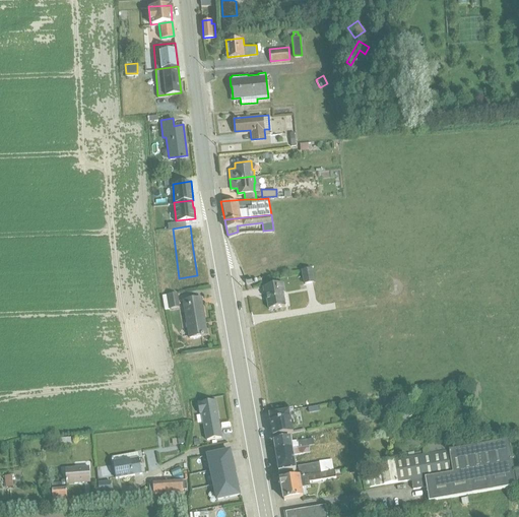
[(312,267),(301,269),(303,282),(314,280),(312,267)]
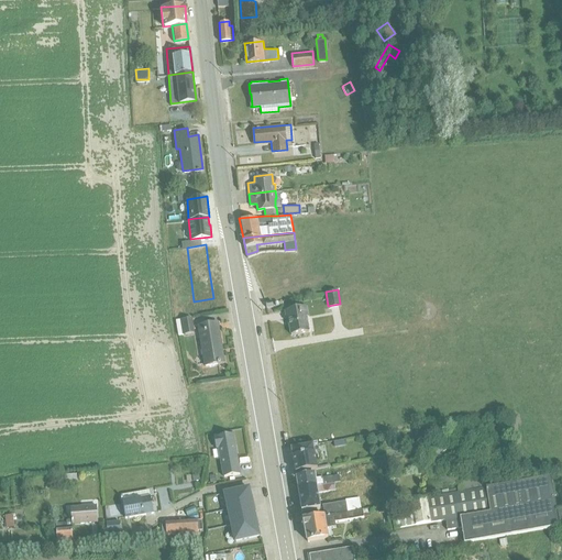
[(190,295),(179,298),(183,310),(193,308),(190,295)]
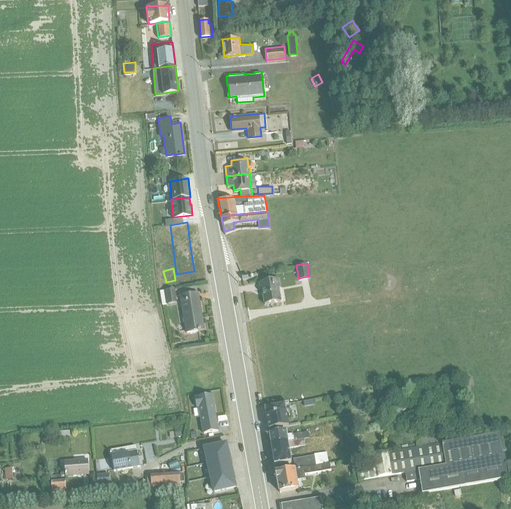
[(279,276),(259,280),(260,289),(262,289),(264,302),(281,299),(278,286),(280,286),(279,276)]
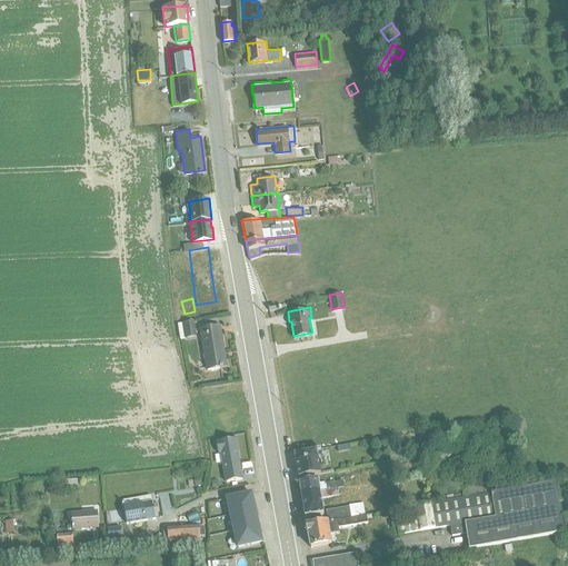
[(178,321),(179,337),(180,337),(196,334),(193,319),(182,320),(178,321)]
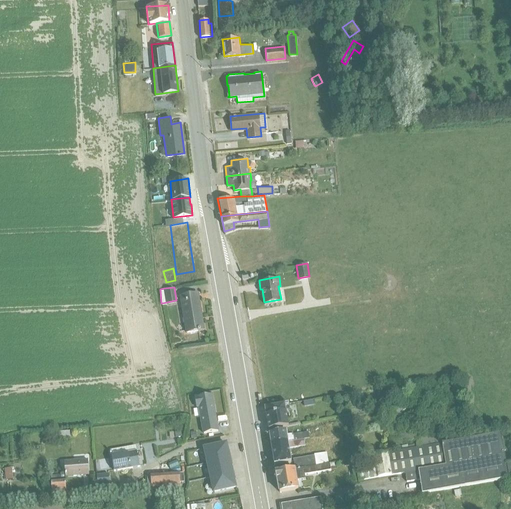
[(197,291),(179,294),(185,331),(203,328),(197,291)]
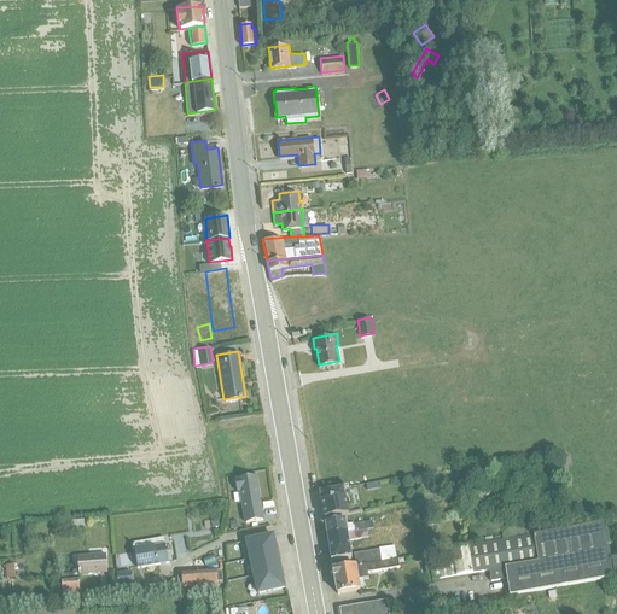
[(244,475),(234,477),(237,490),(239,490),(245,520),(262,518),(255,473),(249,474),(244,475)]
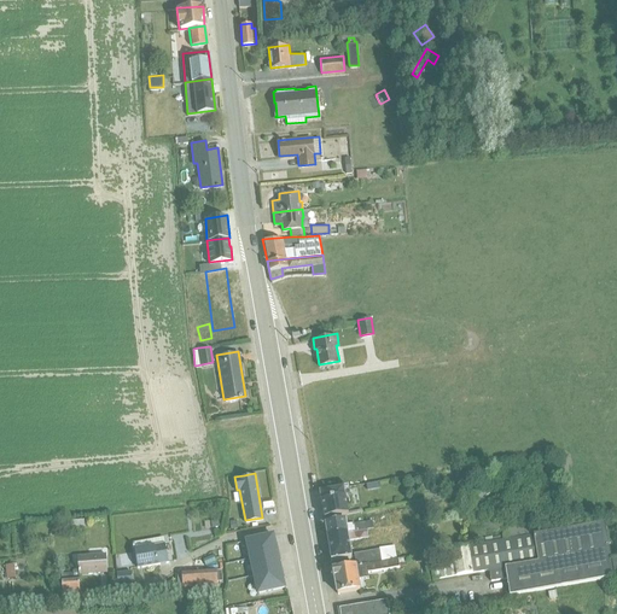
[(348,484),(319,489),(324,516),(362,509),(361,507),(348,509),(345,497),(349,496),(348,484)]
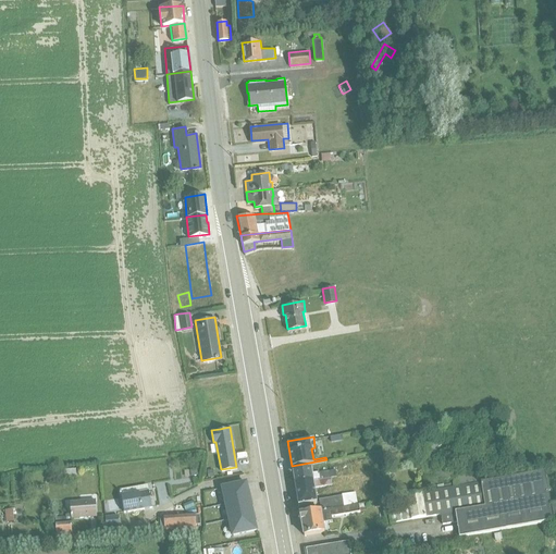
[(409,506),(386,509),(388,521),(441,512),(442,521),(456,519),(459,534),(555,516),(555,502),(551,503),(544,469),(480,480),(480,466),(423,467),(423,485),(432,485),(431,478),(452,477),(452,485),(451,485),(449,482),(443,483),(443,482),(436,483),(437,488),(406,493),(409,506)]
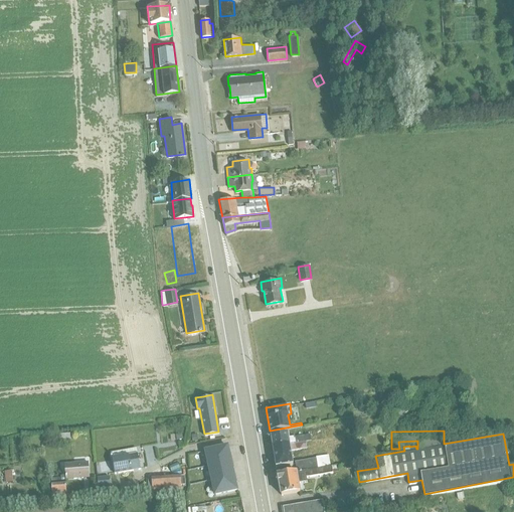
[(305,440),(311,439),(310,433),(289,436),(288,432),(271,435),(272,442),(273,446),(305,440)]
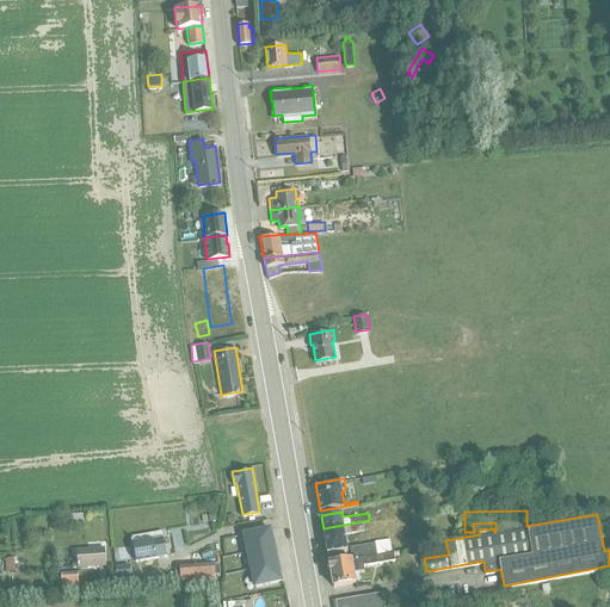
[(362,521),(324,528),(324,530),(325,537),(326,543),(327,550),(327,552),(347,549),(344,531),(363,528),(363,527),(369,526),(369,520),(362,521)]
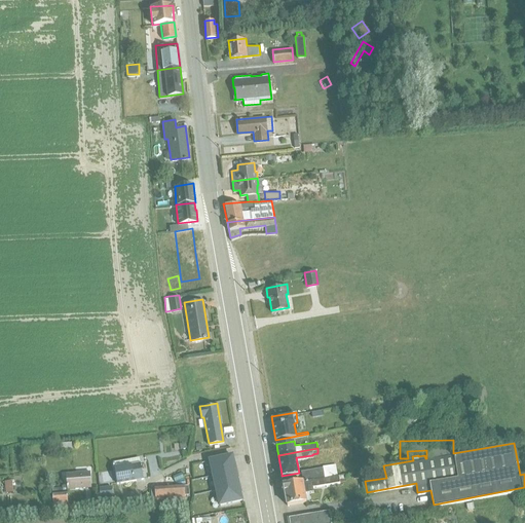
[(213,474),(237,469),(235,461),(233,461),(231,454),(210,458),(213,474)]
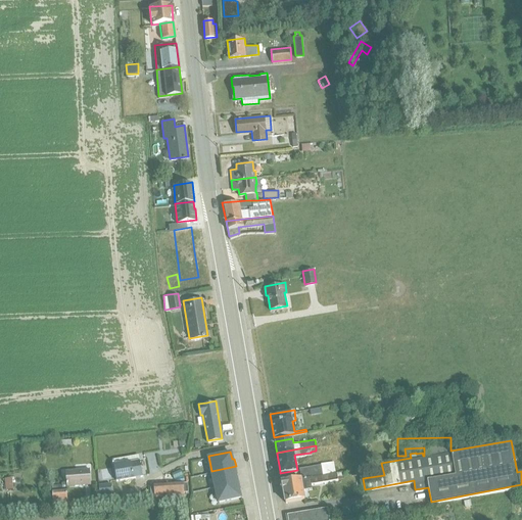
[(113,459),(111,459),(112,462),(115,479),(142,474),(138,453),(113,458),(113,459)]
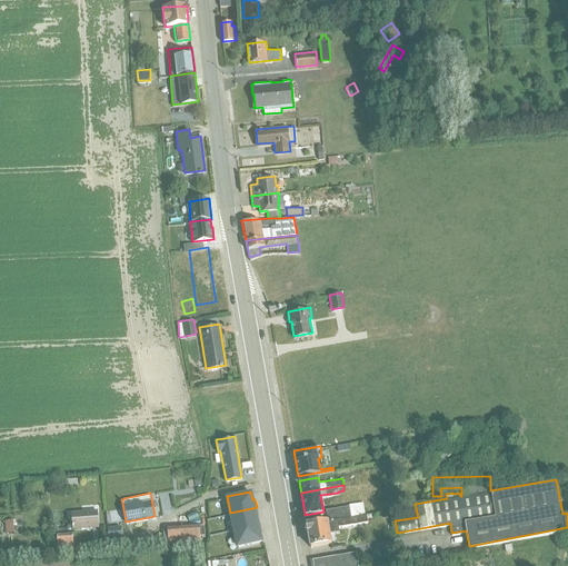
[(327,519),(365,513),(362,500),(349,503),(349,505),(326,508),(327,519)]
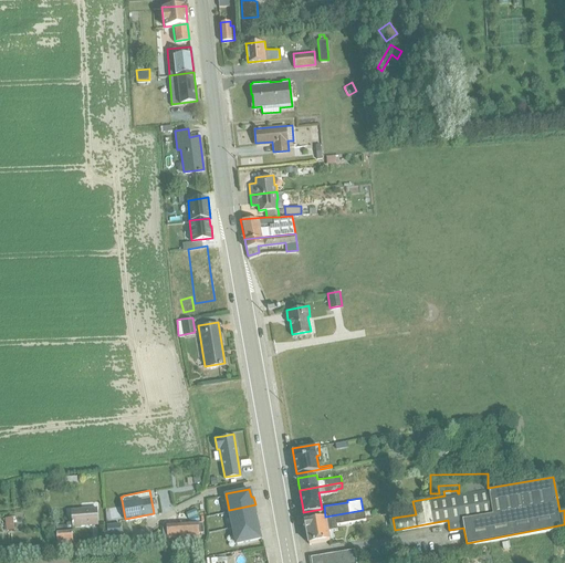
[(107,503),(108,515),(123,513),(121,501),(107,503)]
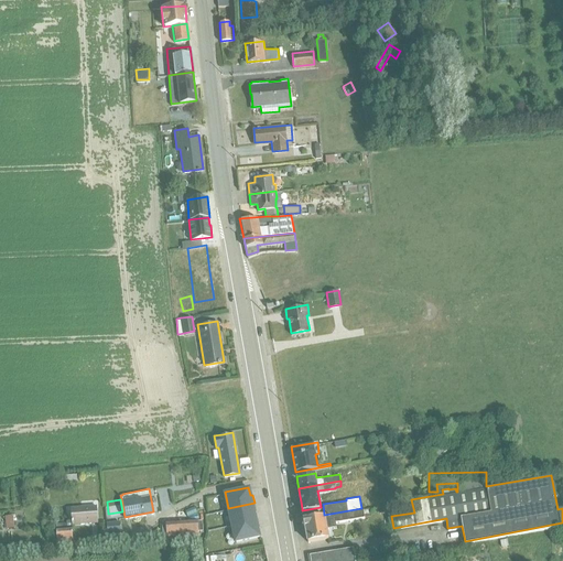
[(255,503),(228,508),(231,524),(256,518),(253,511),(256,510),(255,503)]
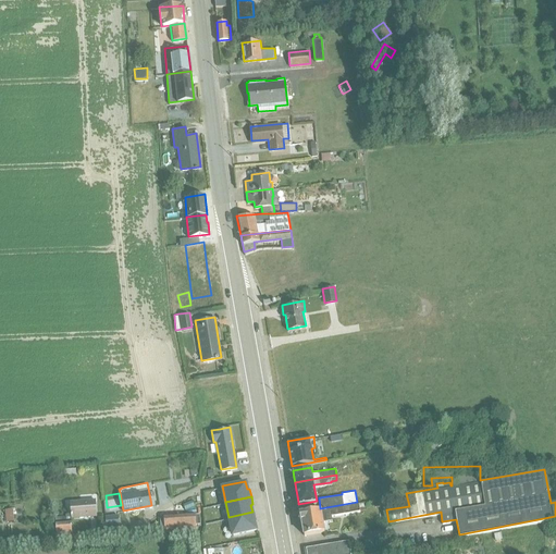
[(71,513),(71,516),(96,514),(95,497),(70,500),(71,513)]
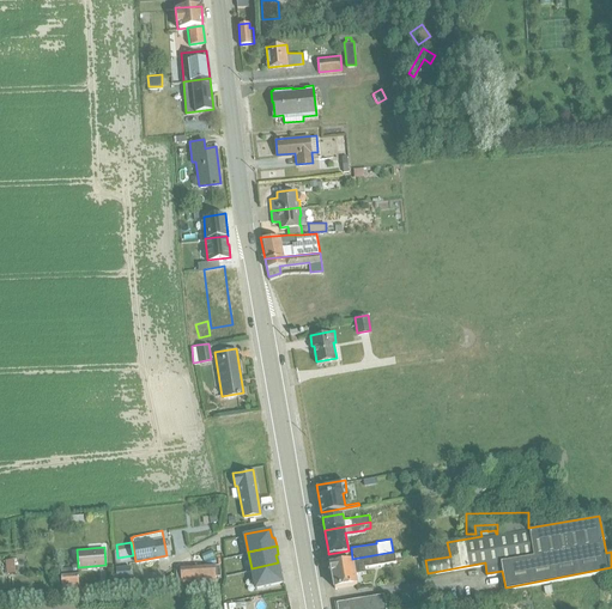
[(393,552),(352,559),(329,562),(334,586),(357,582),(355,572),(365,570),(364,565),(395,560),(395,558),(400,556),(399,550),(393,552)]
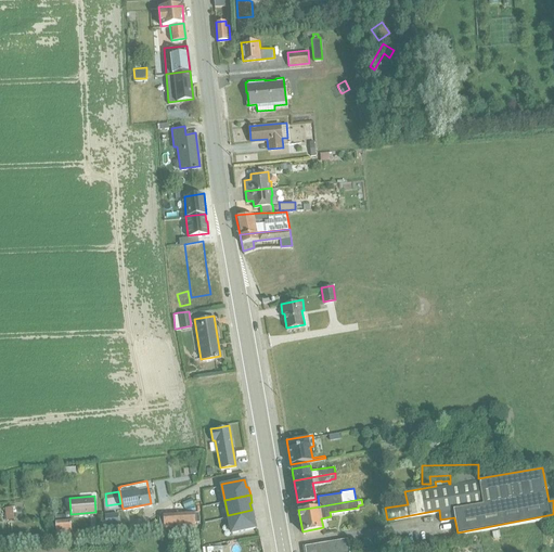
[(12,505),(5,505),(7,518),(14,517),(12,505)]
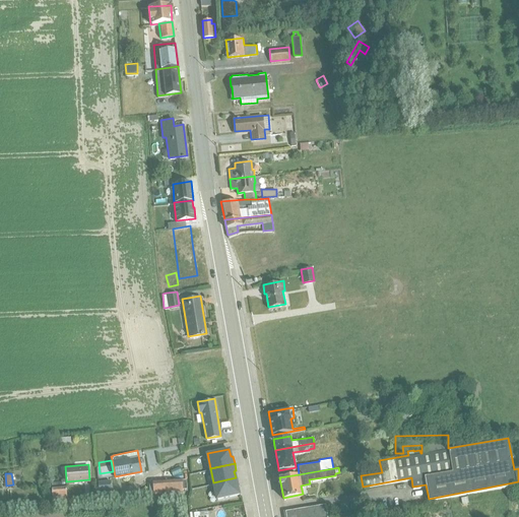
[(236,477),(213,482),(216,498),(239,493),(237,486),(239,485),(237,476),(236,477)]
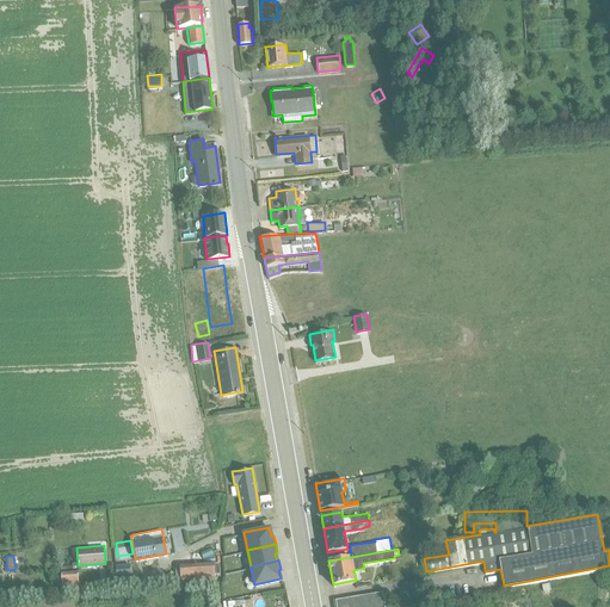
[(219,561),(179,563),(180,580),(215,577),(214,573),(220,571),(219,561)]
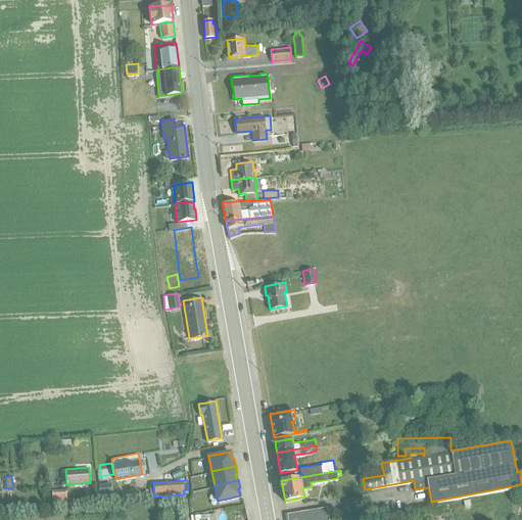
[(66,484),(66,481),(61,481),(61,482),(51,483),(52,499),(66,498),(66,484)]
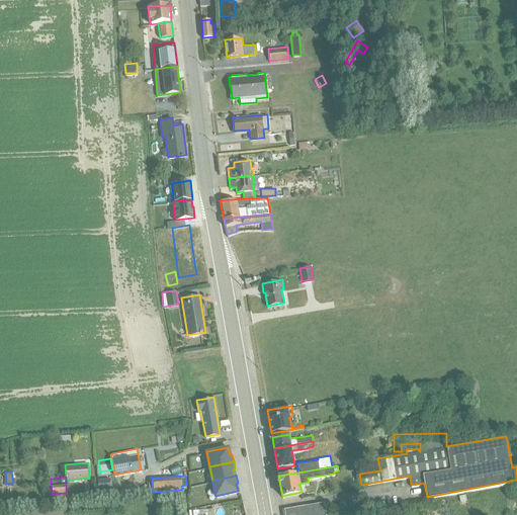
[(109,478),(97,479),(98,489),(110,488),(109,478)]
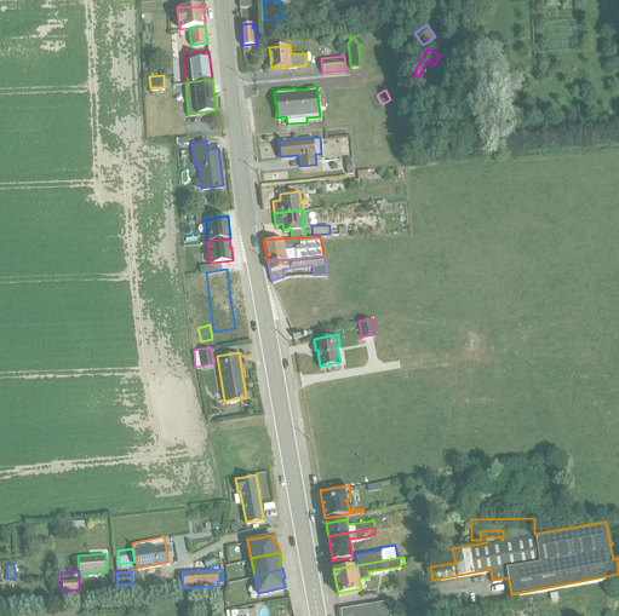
[(339,608),(340,615),(387,615),(390,615),(388,599),(356,604),(339,608)]
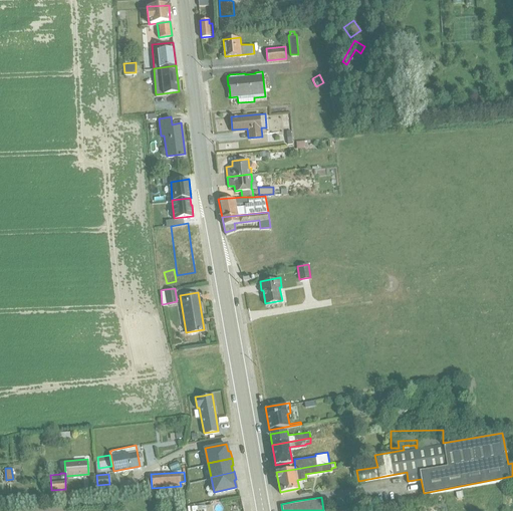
[(282,510),(281,504),(295,501),(280,503),(280,510),(282,510)]
